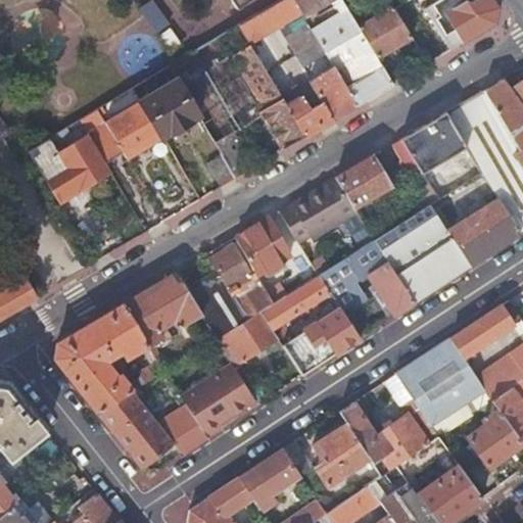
[(152,0),(149,0),(138,7),(167,53),(181,44),(152,0)]
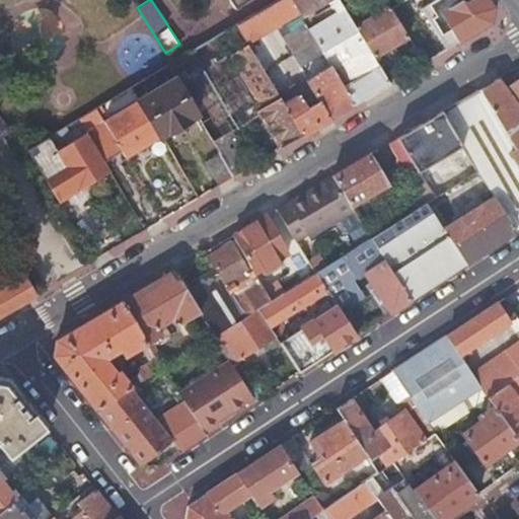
[(230,0),(237,9),(250,0),(230,0)]
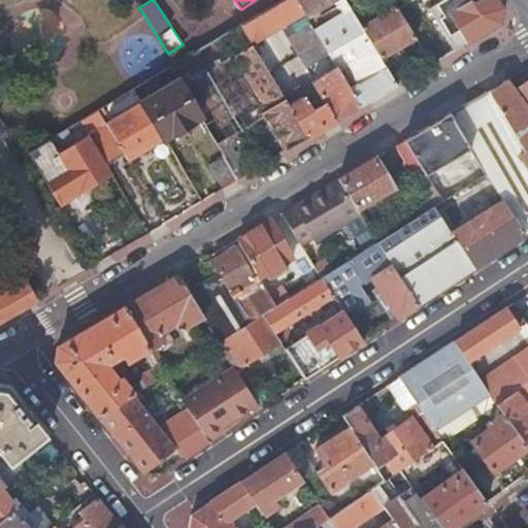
[(295,0),(284,0),(271,7),(282,25),(303,12),(295,0)]
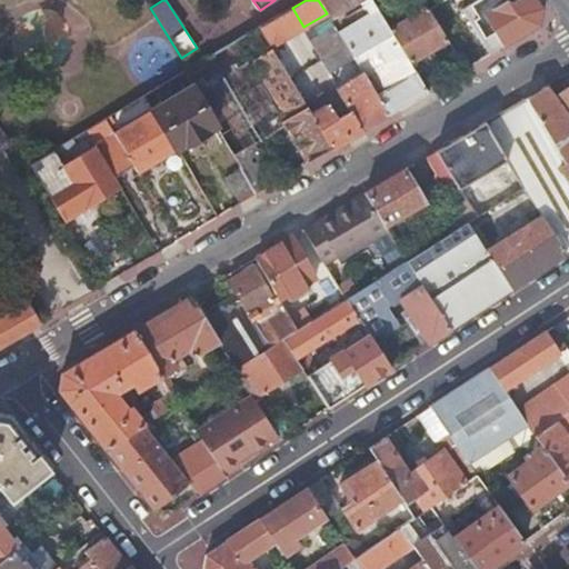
[(318,0),(327,13),(336,28),(346,46),(361,70),(387,113),(403,103),(426,90),(409,62),(387,27),(376,7),(368,11),(343,27),(333,9),(348,0),(318,0)]
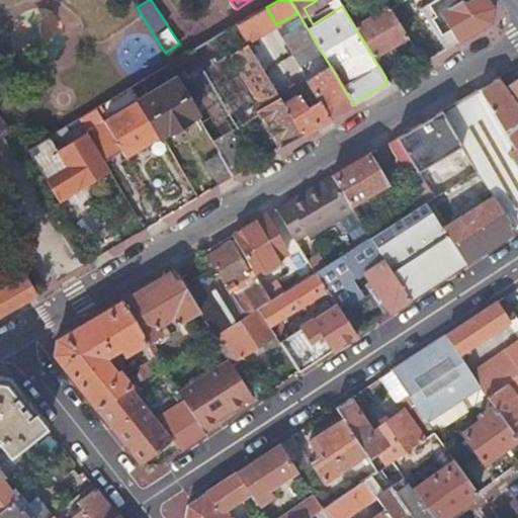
[(342,6),(337,0),(328,0),(335,10),(342,6)]
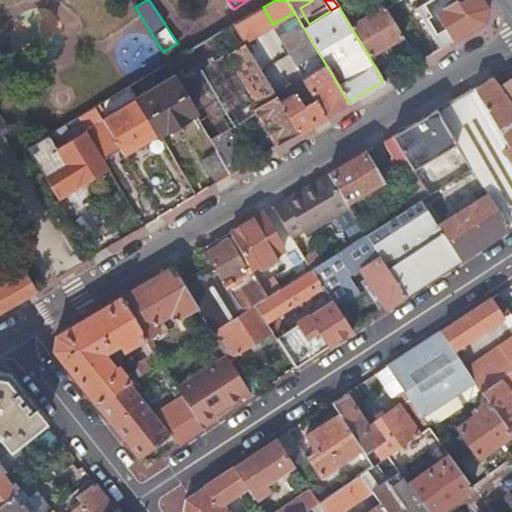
[(434,12),(451,41),(463,34),(484,21),(486,6),(481,0),(426,0),(423,2),(430,14),(434,12)]
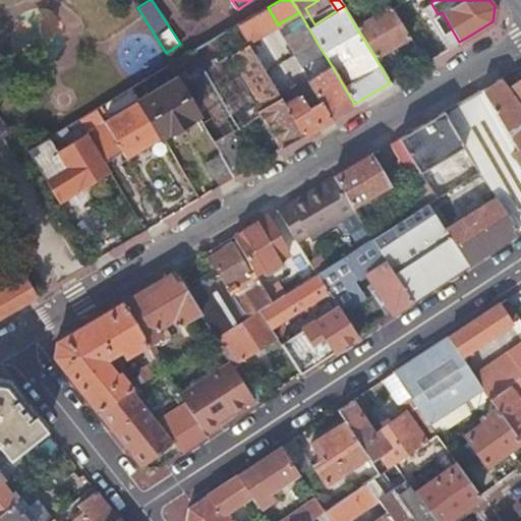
[(354,24),(374,57),(386,50),(409,37),(390,4),(354,24)]
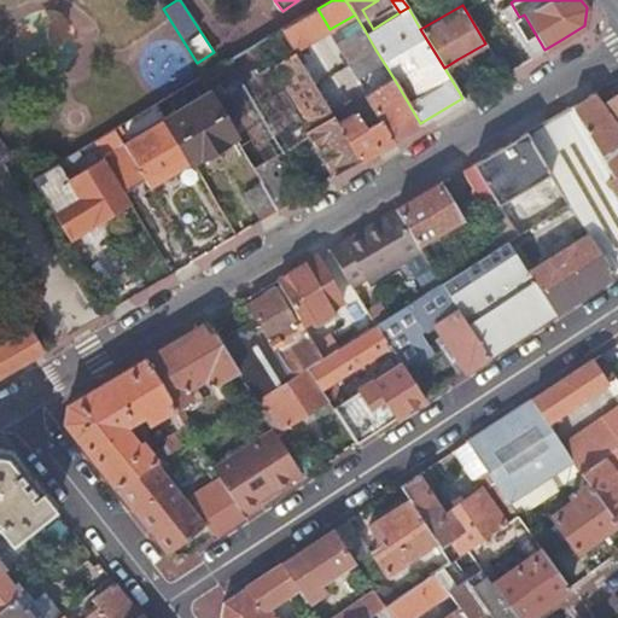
[(318,9),(281,30),(293,51),(330,29),(318,9)]
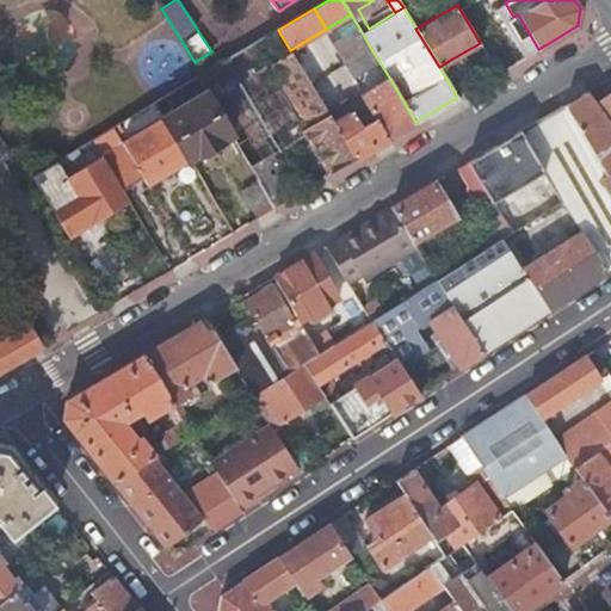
[(207,92),(232,134),(251,165),(271,152),(304,133),(265,67),(291,51),(290,50),(278,30),(198,78),(207,92)]
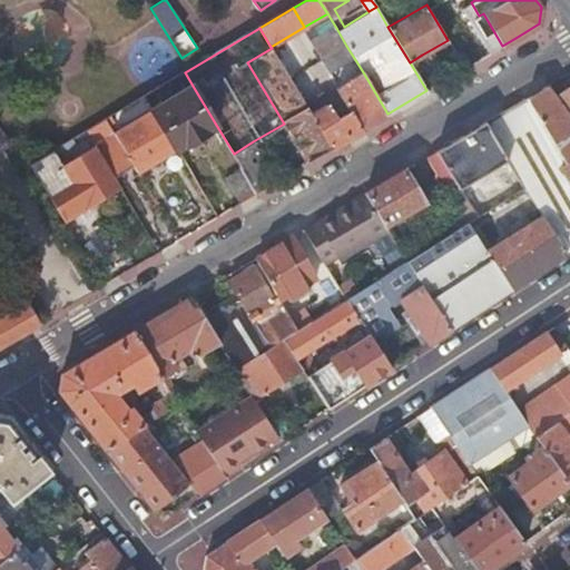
[(346,46),(336,28),(321,38),(331,55),(346,46)]
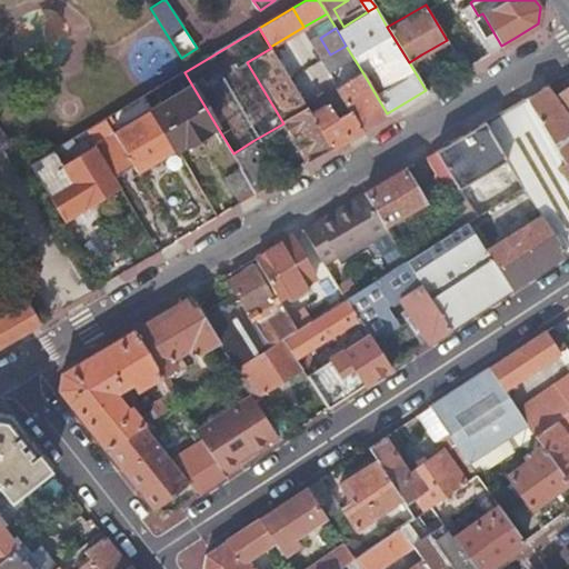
[(305,102),(271,48),(247,62),(283,123),(307,161),(331,147),(305,102)]
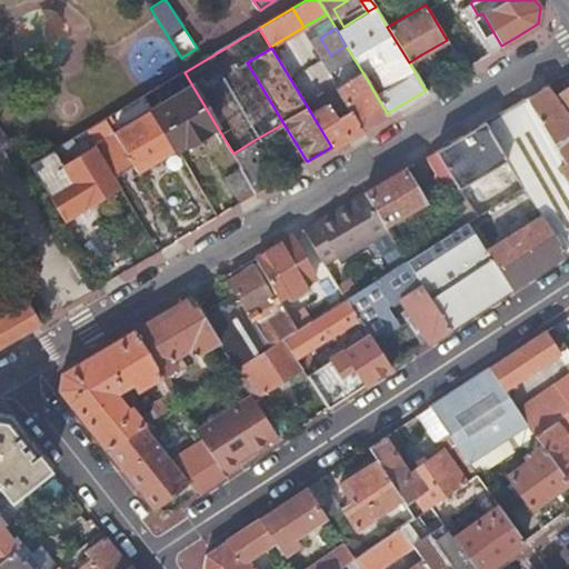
[(409,62),(426,90),(438,83),(421,55),(409,62)]
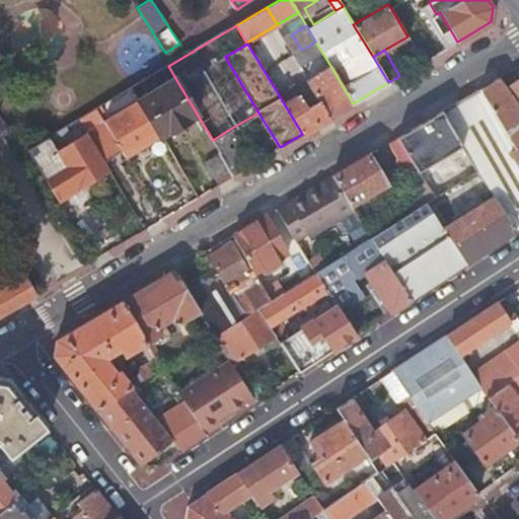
[(290,87),(278,93),(302,134),(320,123),(353,103),(329,64),(305,78),(317,99),(307,105),(297,89),(293,91),(290,87)]
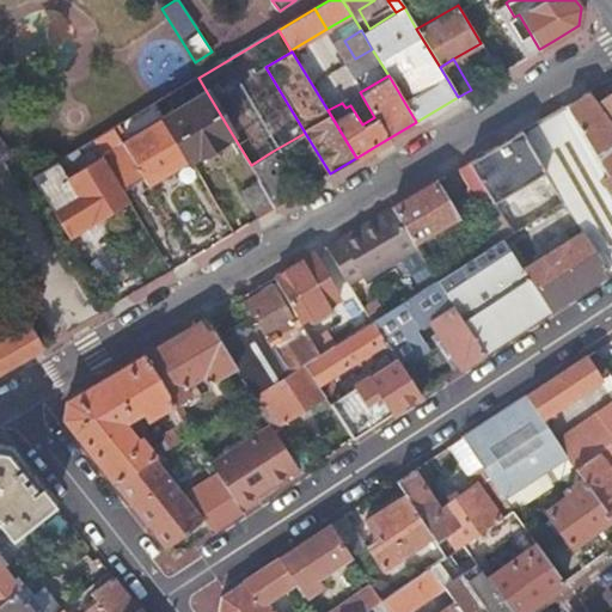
[(585,91),(564,104),(605,173),(611,169),(611,92),(595,105),(585,91)]
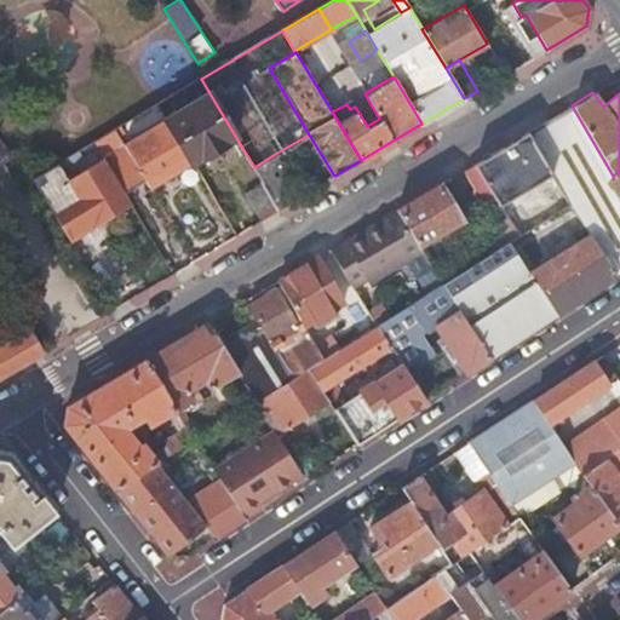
[(166,119),(191,162),(235,136),(210,93),(166,119)]
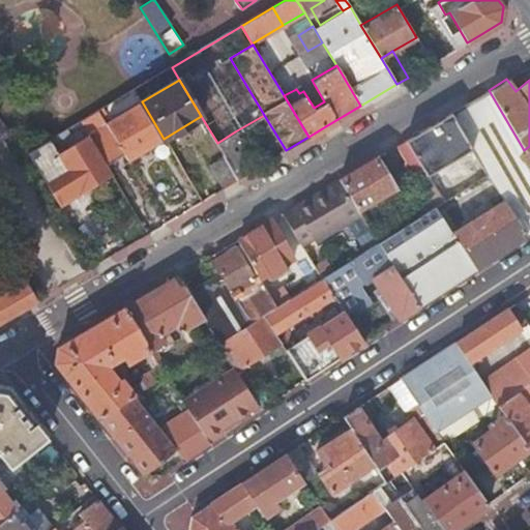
[(502,196),(527,234),(529,231),(529,170),(520,154),(524,150),(489,90),(450,112),(474,151),(502,196)]
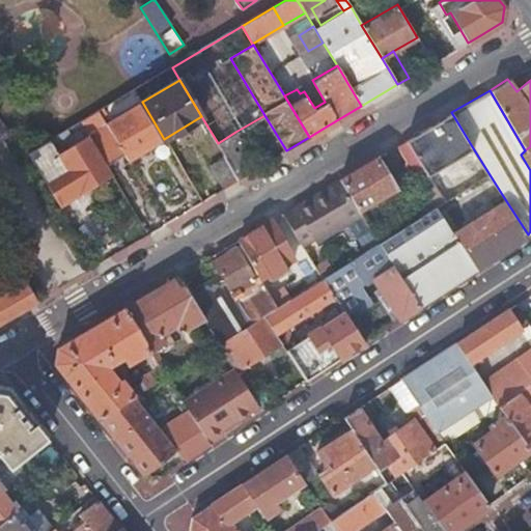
[(89,137),(106,165),(124,154),(128,160),(164,139),(142,102),(106,123),(87,134),(89,137)]
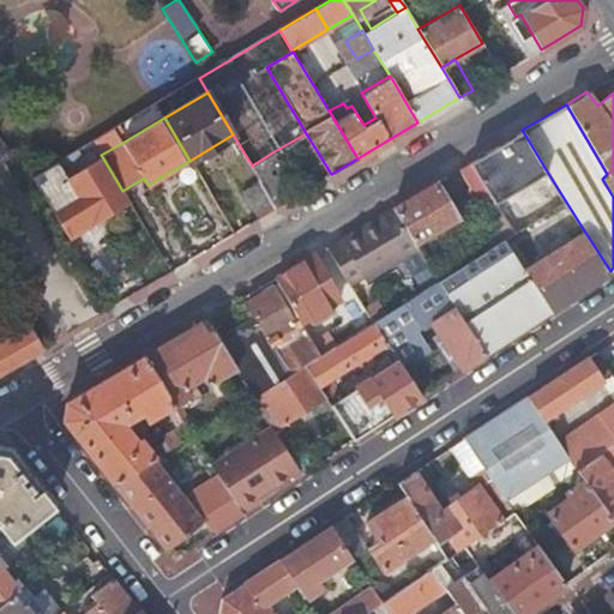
[(115,130),(94,142),(100,151),(101,155),(122,143),(115,130)]
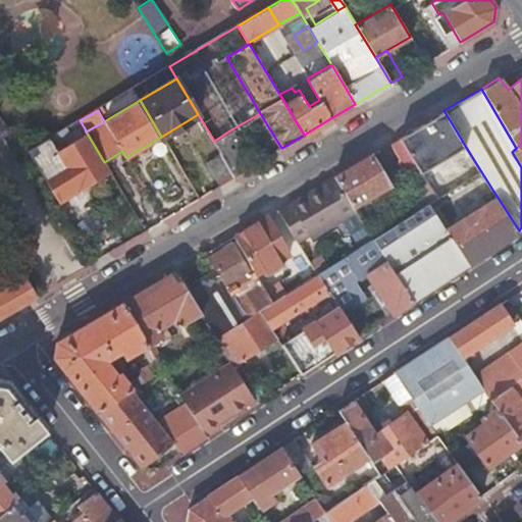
[(421,124),(400,138),(423,175),(467,149),(444,110),(421,124)]
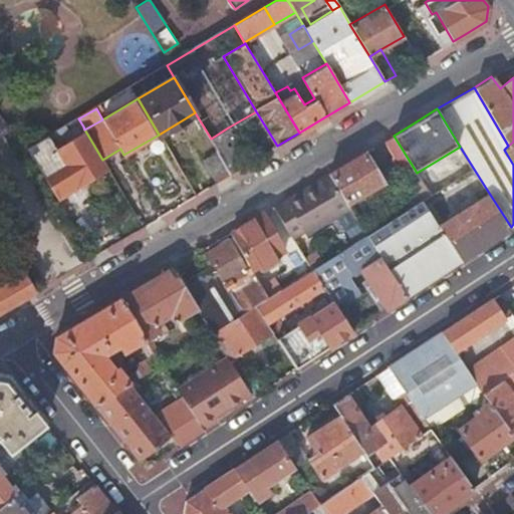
[(55,143),(82,133),(78,121),(51,133),(55,143)]
